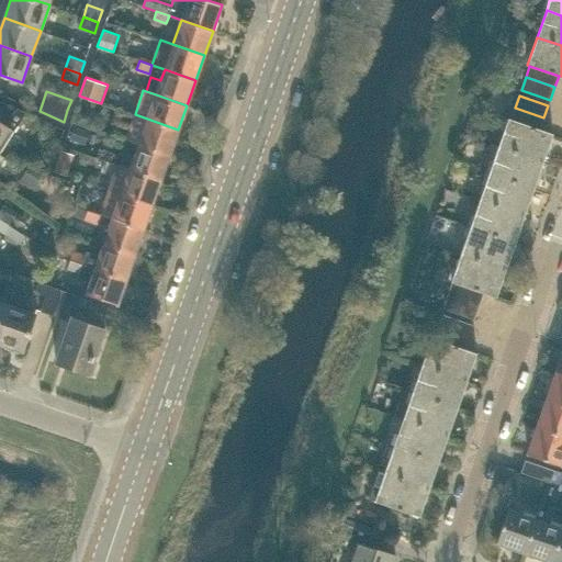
[(0,152),(26,112),(0,100),(0,152)]
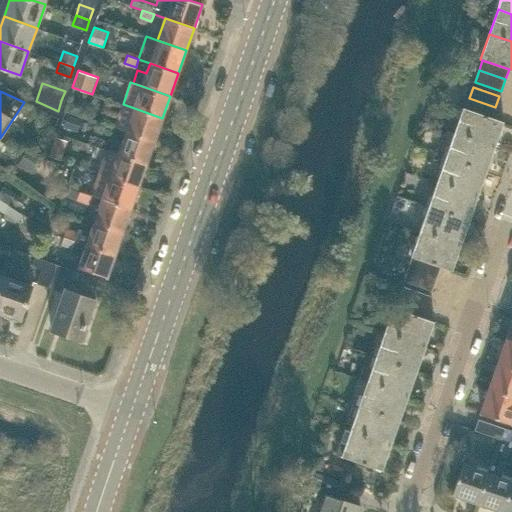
[(492,118),(495,107),(469,98),(465,109),(492,118)]
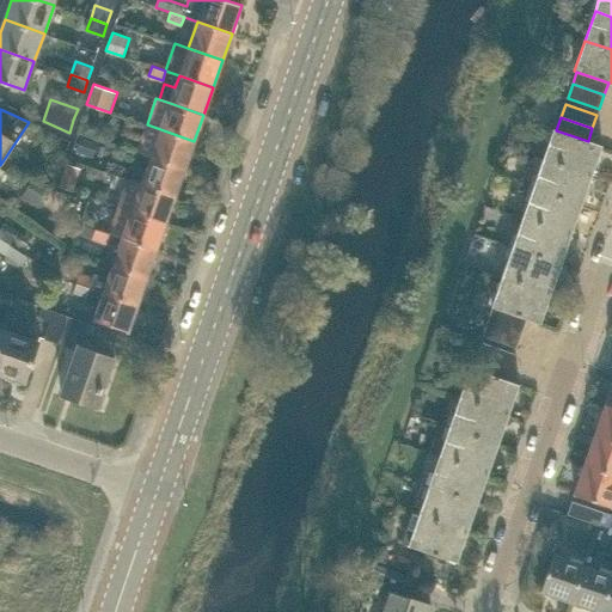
[(185,169),(194,141),(147,124),(138,152),(151,157),(185,169)]
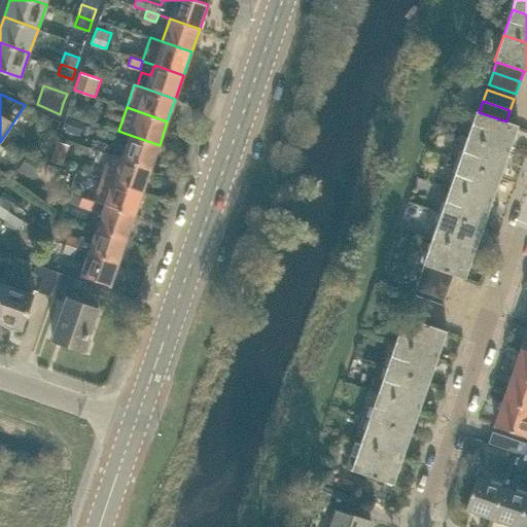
[(506,121),(479,112),(477,111),(467,137),(510,151),(519,126),(506,121)]
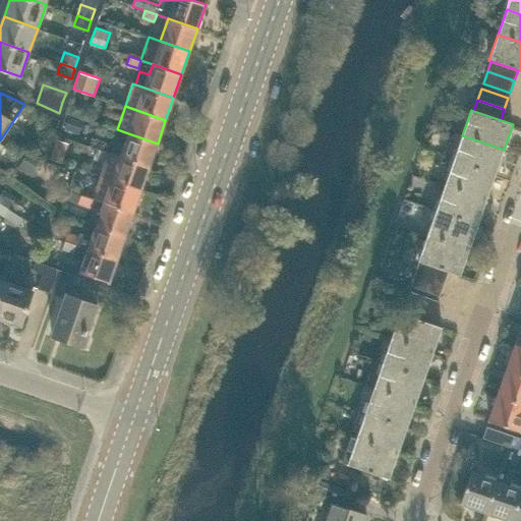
[(79,132),(82,120),(69,116),(65,128),(79,132)]
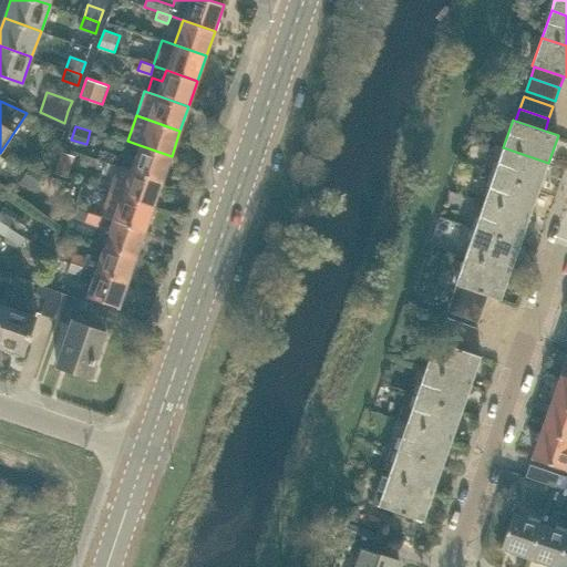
[(163,182),(172,156),(140,145),(131,171),(163,182)]
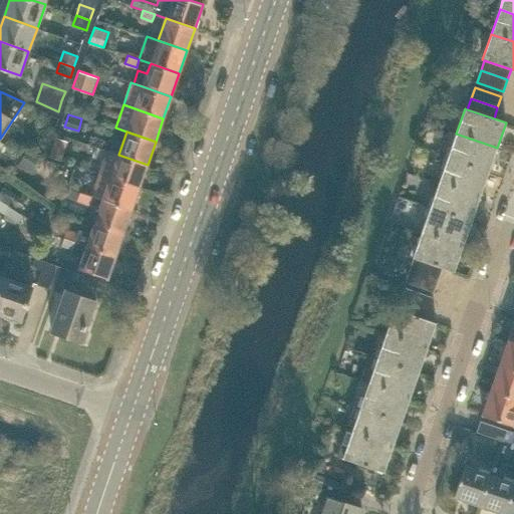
[(488,173),(497,148),(456,134),(448,159),(488,173)]
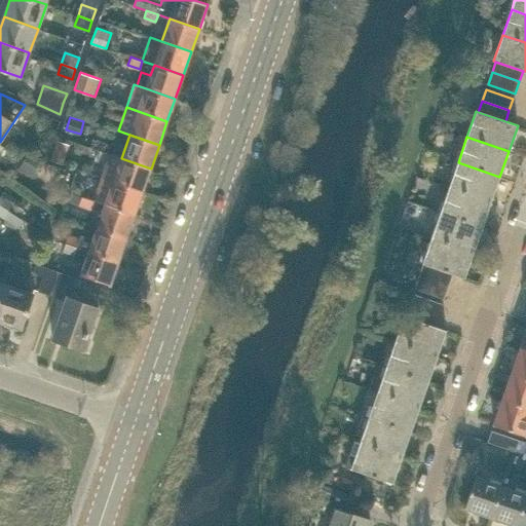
[(64,163),(70,144),(58,140),(51,159),(64,163)]
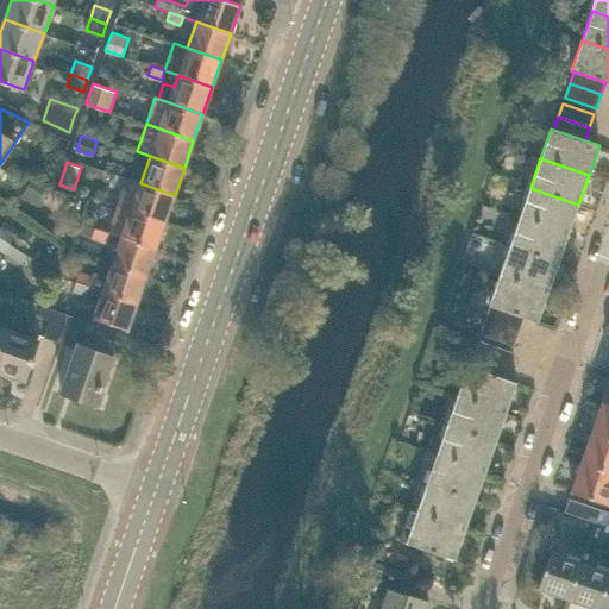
[(43,189),(46,184),(35,177),(30,184),(42,192),(43,189)]
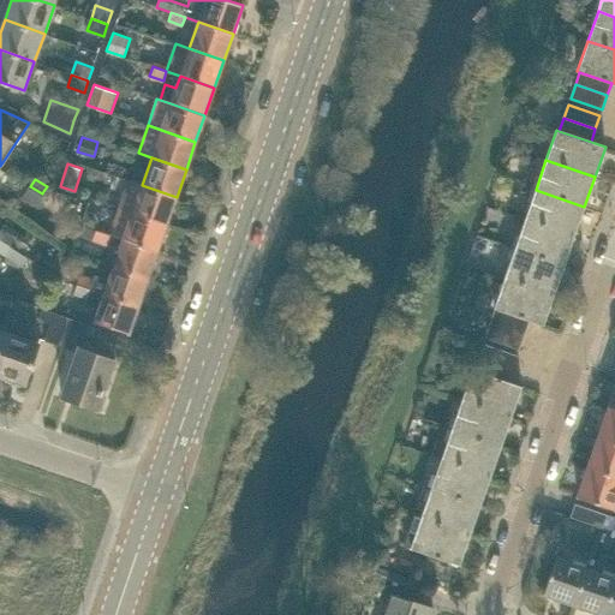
[(177,197),(142,185),(129,180),(119,208),(132,212),(167,224),(177,197)]
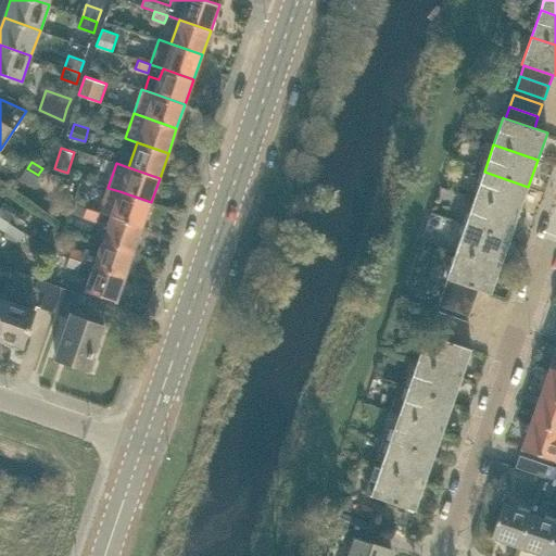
[(40,173),(39,173),(38,175),(27,168),(21,177),(33,185),(40,173)]
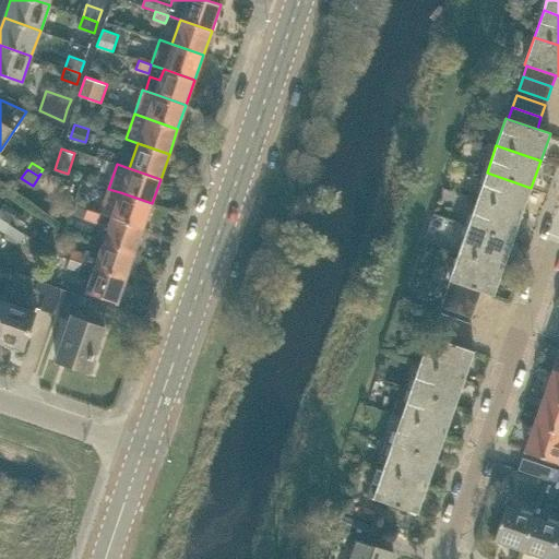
[(522,214),(531,188),(487,173),(477,199),(522,214)]
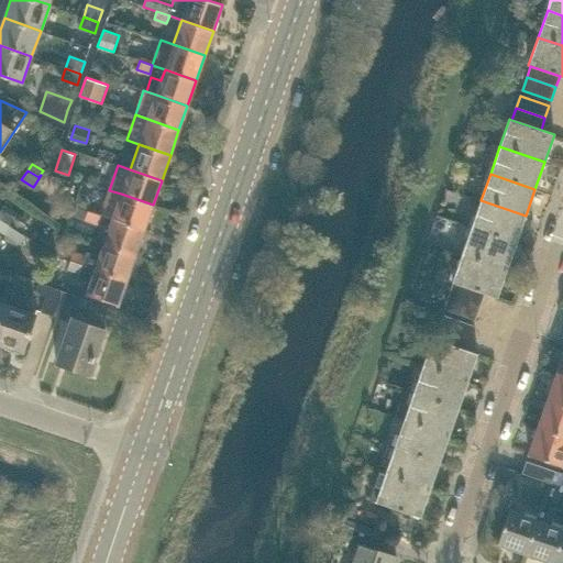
[(153,205),(121,194),(109,190),(101,214),(113,219),(144,230),(153,205)]
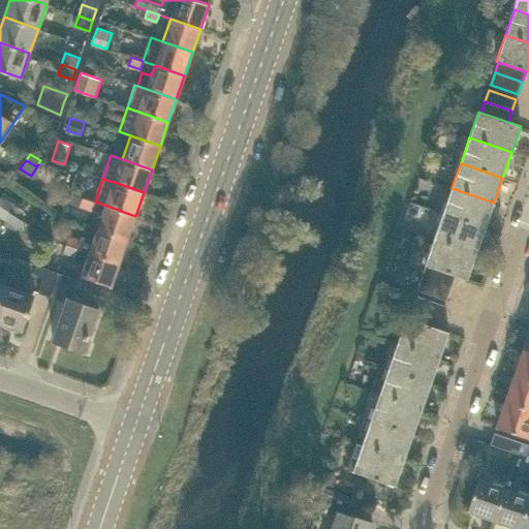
[(485,228),(494,203),(452,188),(443,214),(485,228)]
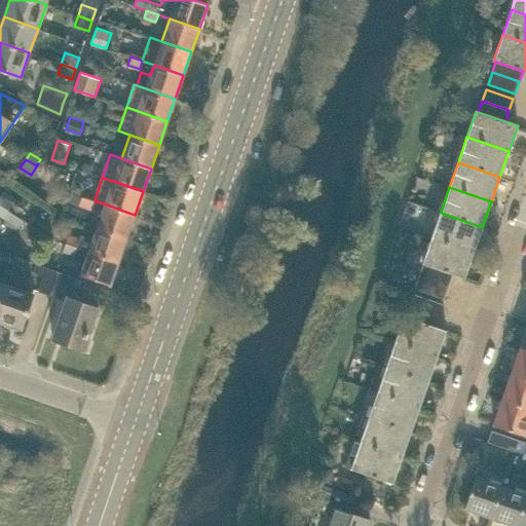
[(0,198),(0,204),(8,211),(13,202),(2,195),(0,198)]
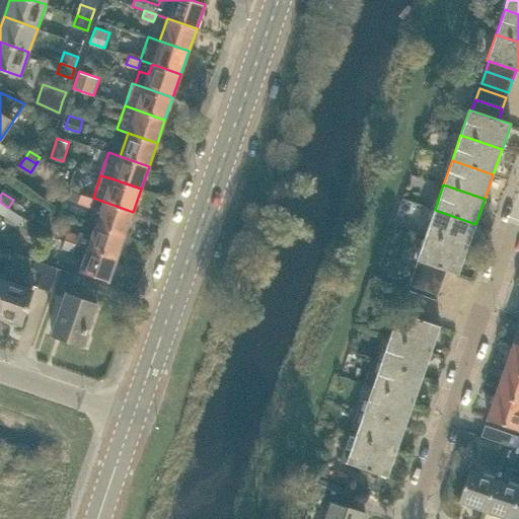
[(90,206),(92,198),(81,194),(78,202),(90,206)]
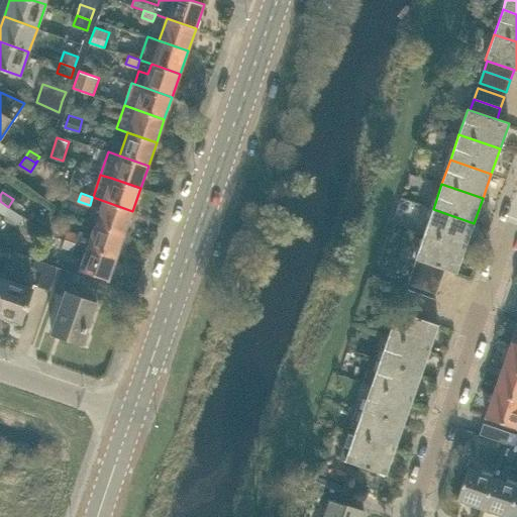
[(8,207),(0,201),(0,212),(3,214),(3,215),(17,224),(23,216),(8,207)]
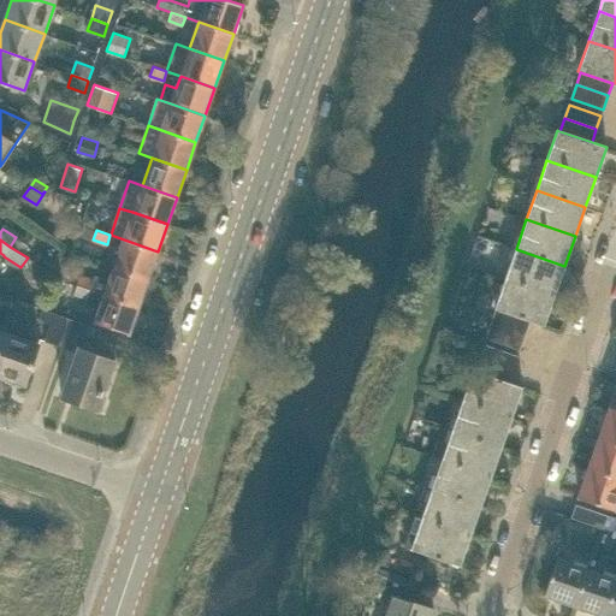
[(148,279),(158,252),(124,240),(114,267),(148,279)]
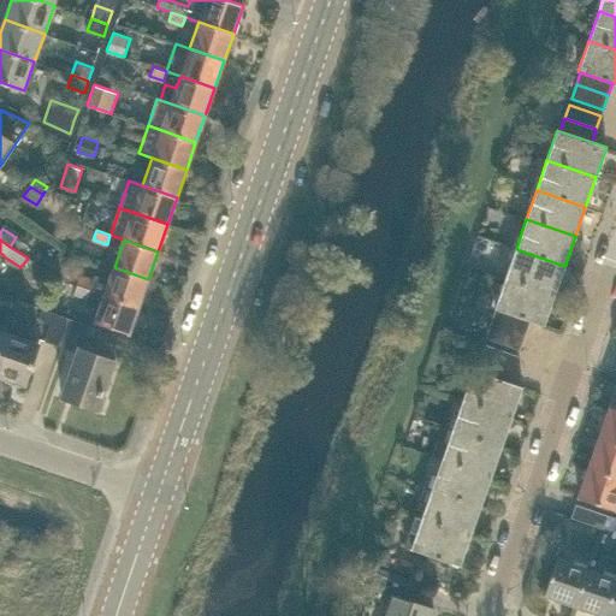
[(555,295),(564,266),(516,249),(505,278),(555,295)]
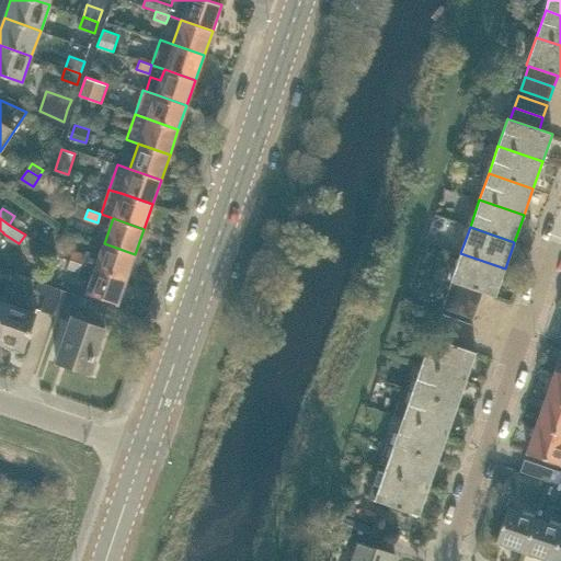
[(135,254),(104,243),(100,253),(88,249),(86,255),(83,263),(82,264),(95,268),(126,279),(135,254)]
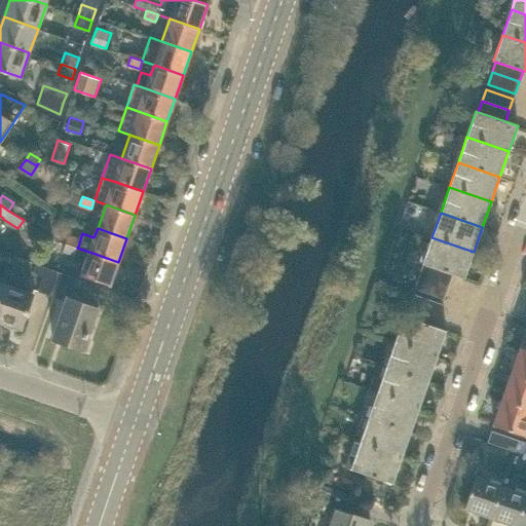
[(66,242),(78,247),(80,239),(69,235),(66,242)]
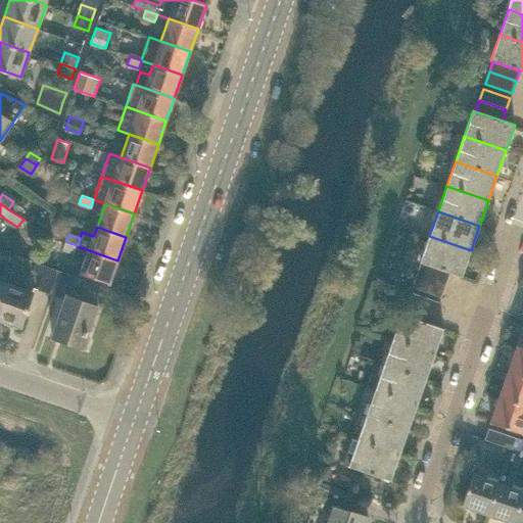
[(462,276),(471,250),(429,236),(421,262),(423,263),(449,272),(462,276)]
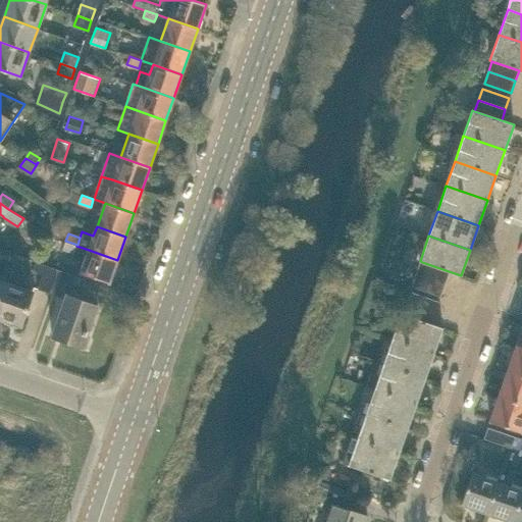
[(74,254),(76,246),(77,245),(65,241),(62,250),(74,254)]
